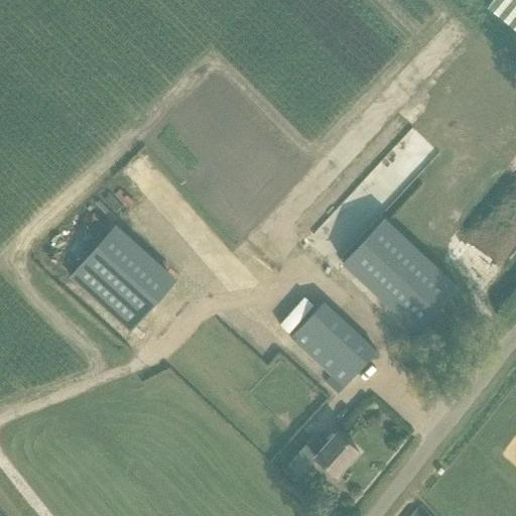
[(515,0),(492,0),(487,7),(515,30),(515,0)]
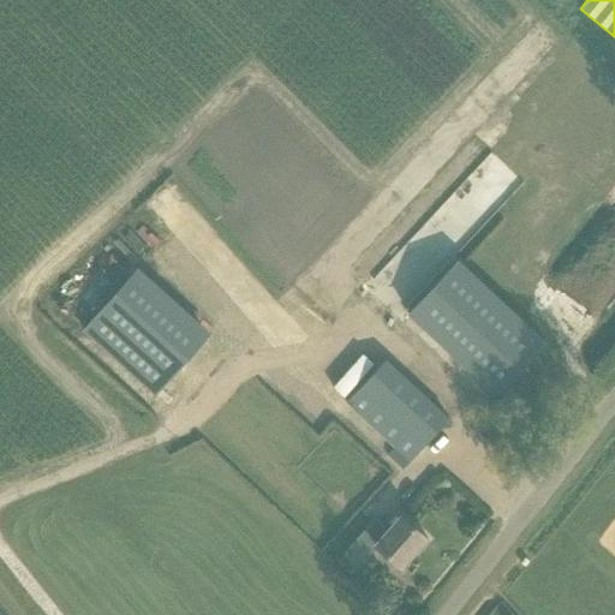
[(490,166),(422,251),(434,261),(457,232),(476,248),(520,191),(490,166)]
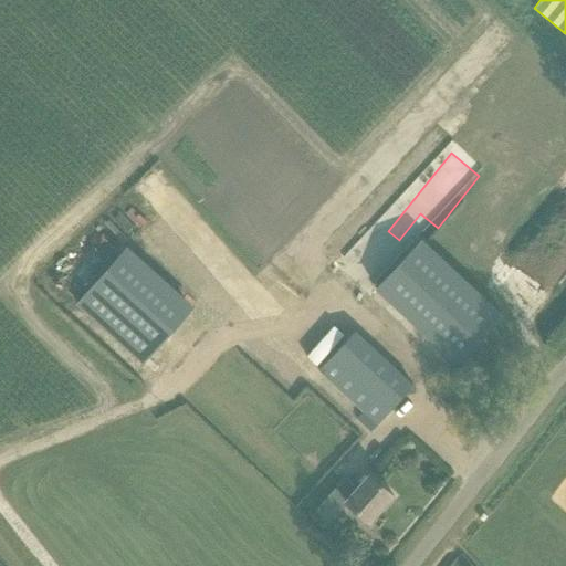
[(502,315),(486,301),(422,241),(377,290),(440,349),(457,364),(502,315)]
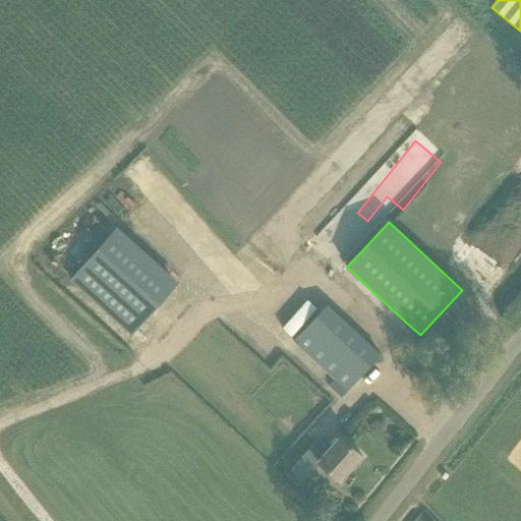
[(178,283),(116,227),(68,280),(131,336),(178,283)]
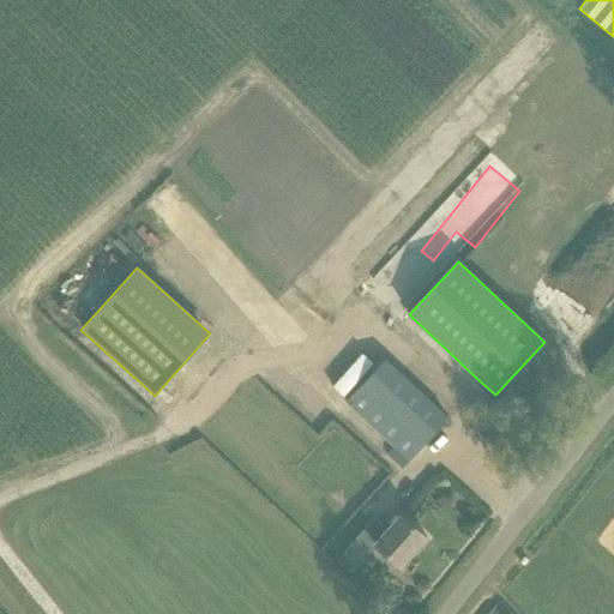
[(386,363),(347,407),(392,447),(385,456),(402,470),(447,419),(429,403),(386,363)]
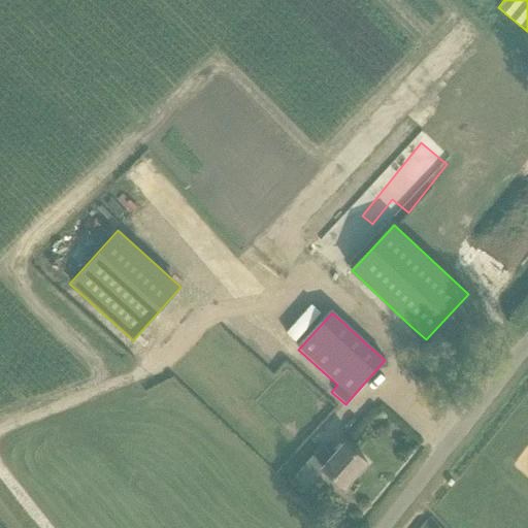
[(347,488),(345,487),(366,464),(366,465),(367,463),(343,442),(332,455),(322,446),(311,458),(345,488),(347,488)]
